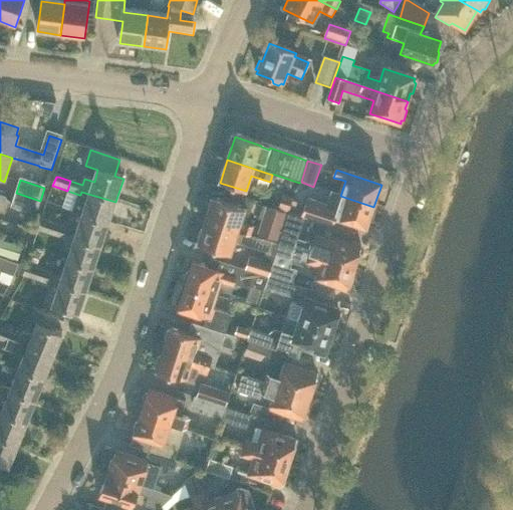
[(81,192),(80,195),(79,195),(77,202),(73,213),(82,216),(82,217),(108,225),(115,202),(81,192)]
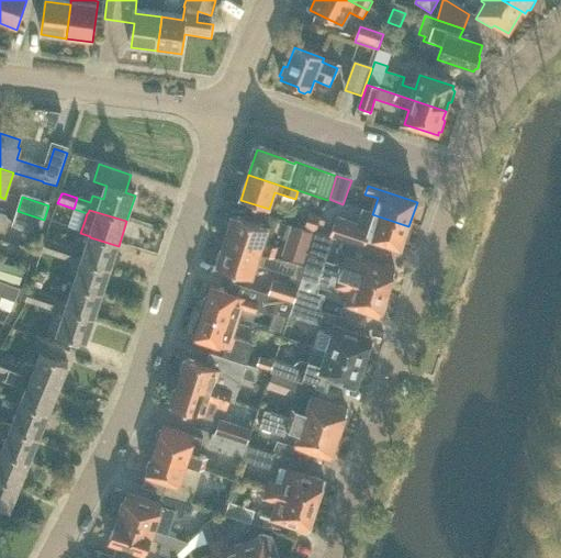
[(44,220),(34,216),(18,211),(12,227),(34,234),(40,236),(44,220)]
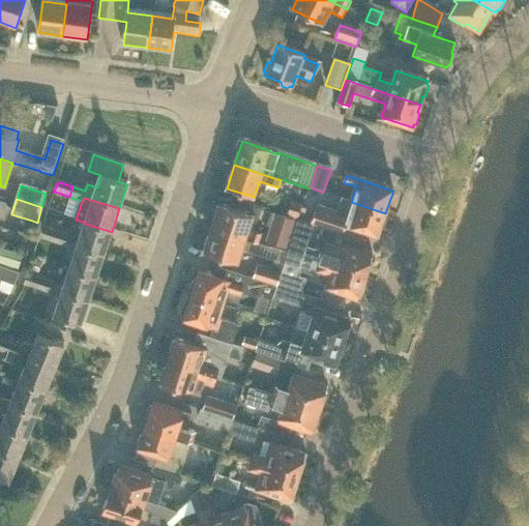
[(378,236),(385,213),(351,202),(342,199),(336,213),(319,208),(313,226),(344,236),(347,226),(378,236)]
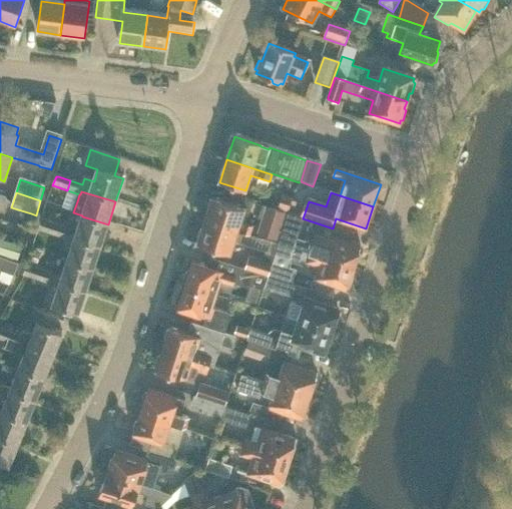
[(283,195),(278,210),(289,213),(294,199),(283,195)]
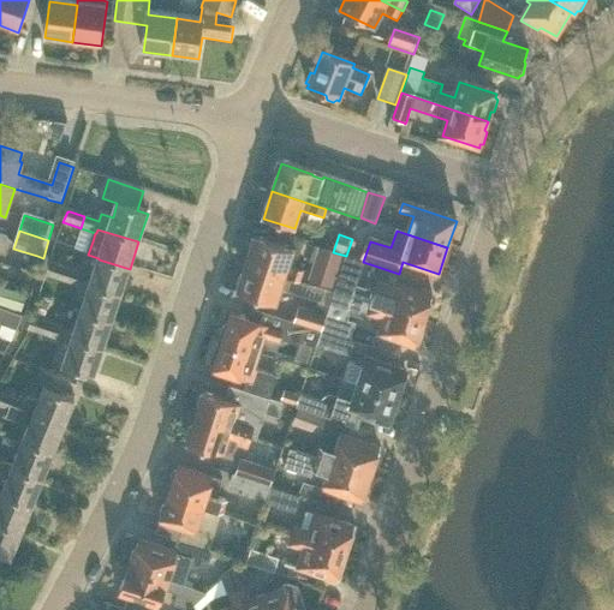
[(9,239),(0,235),(0,257),(1,255),(6,256),(11,241),(9,239)]
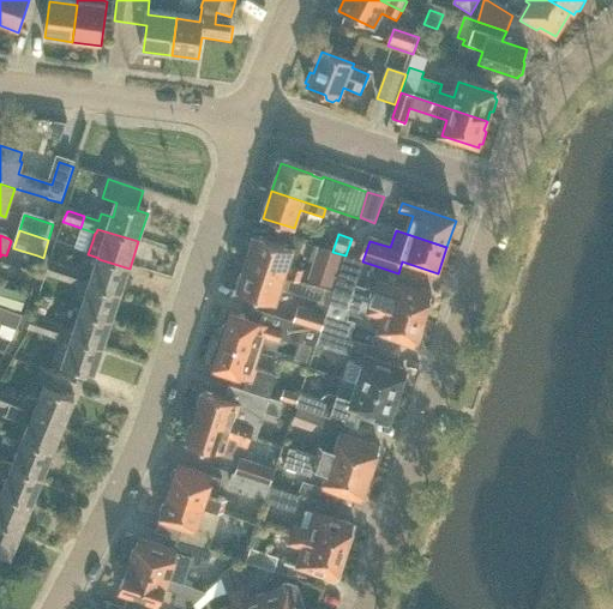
[(250,242),(246,253),(250,257),(247,266),(299,283),(300,282),(302,272),(287,267),(293,251),(256,239),(256,241),(250,242)]
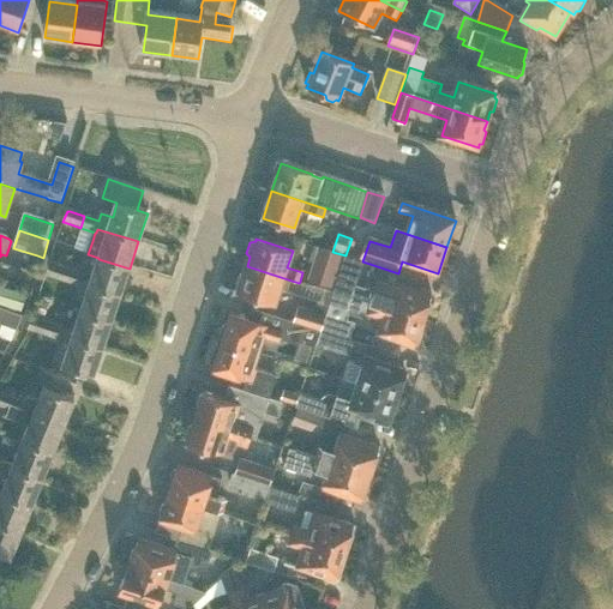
[(332,290),(343,257),(318,248),(310,275),(307,282),(323,287),(332,290)]
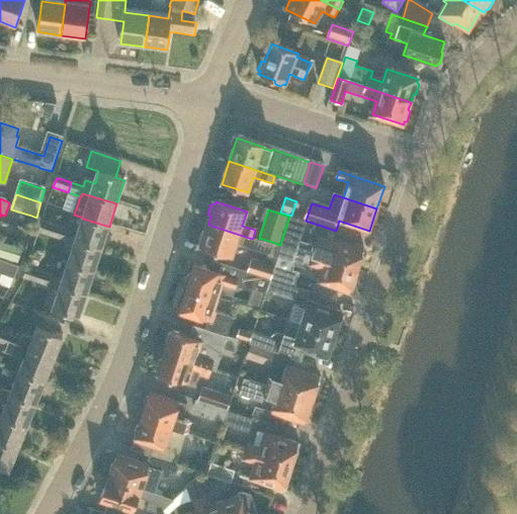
[(109,227),(83,219),(76,241),(101,250),(109,227)]
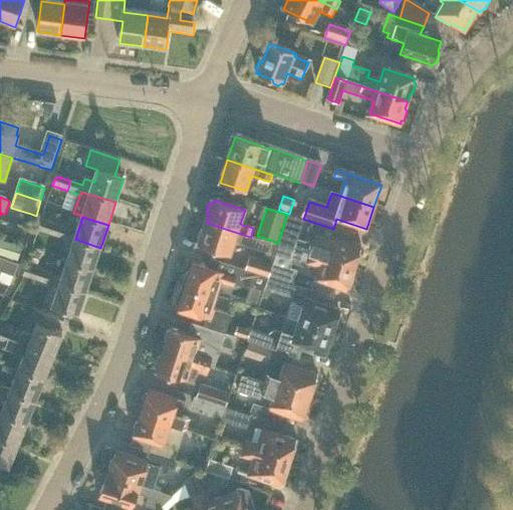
[(38,232),(51,236),(54,226),(41,222),(38,232)]
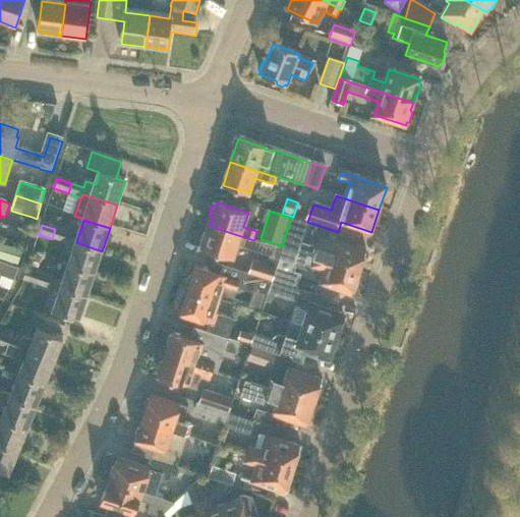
[(203,234),(199,244),(203,247),(233,257),(237,246),(270,257),(268,263),(265,262),(263,266),(277,271),(283,250),(284,249),(274,245),(257,240),(254,239),(253,240),(210,226),(207,233),(203,234)]
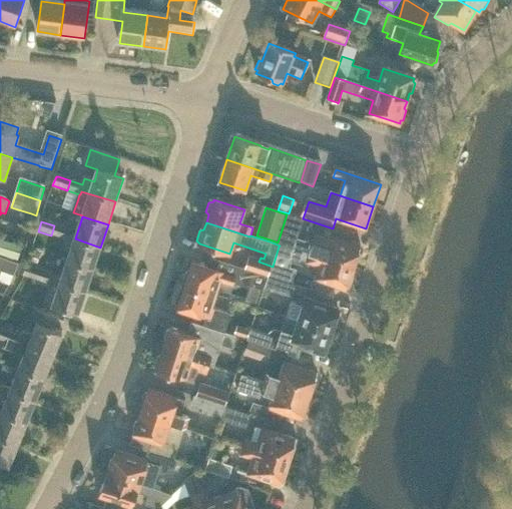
[(54,225),(51,235),(63,239),(67,229),(54,225)]
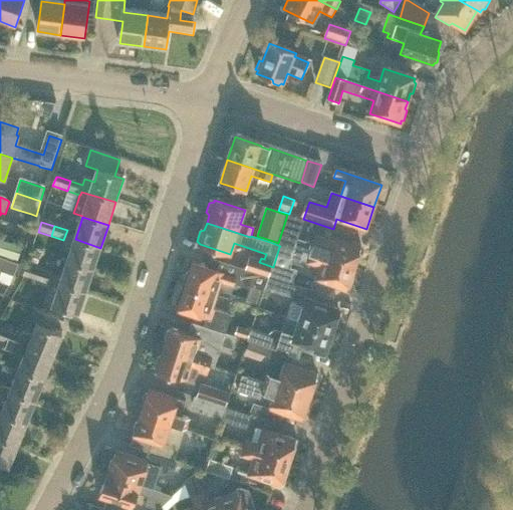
[(293,250),(293,251),(354,271),(361,248),(351,245),(350,247),(317,236),(313,246),(297,240),(293,250)]
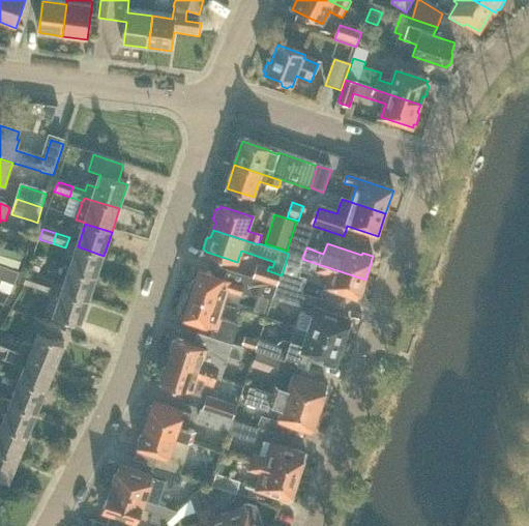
[(95,279),(104,256),(78,246),(70,270),(95,279)]
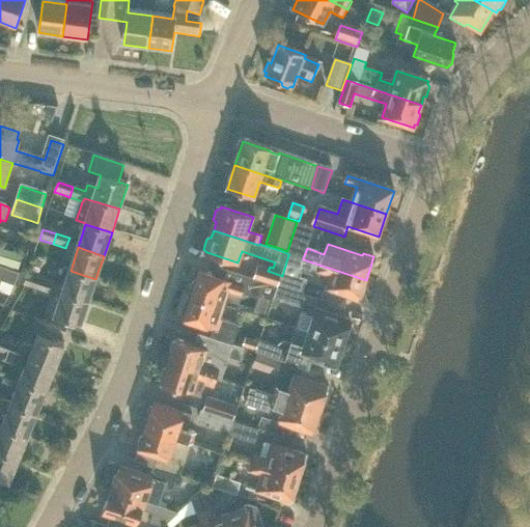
[(0,249),(0,265),(19,271),(23,256),(0,249)]
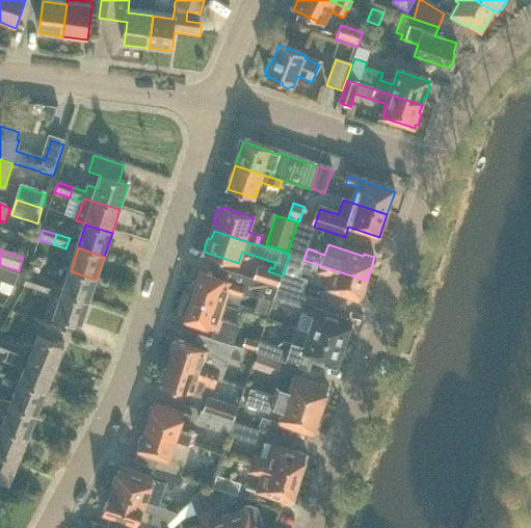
[(283,276),(279,289),(302,297),(303,296),(309,282),(301,279),(303,274),(320,280),(321,274),(332,278),(327,291),(349,298),(349,300),(359,304),(367,281),(303,260),(303,259),(290,255),(289,256),(283,276)]
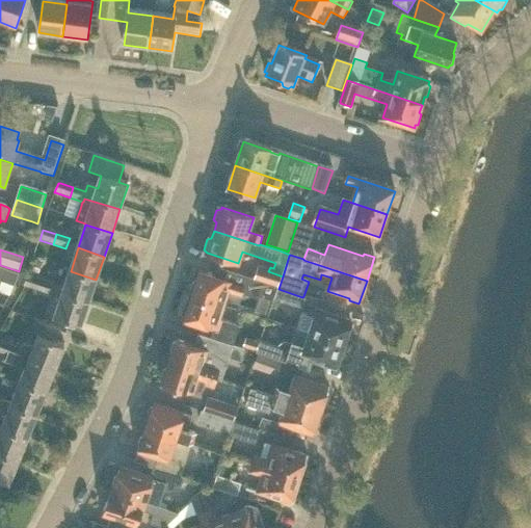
[(19,275),(0,268),(0,282),(15,288),(19,275)]
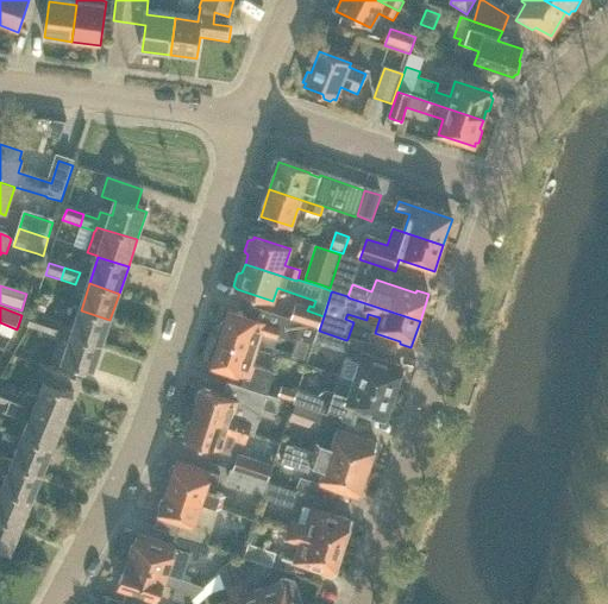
[(295,307),(292,320),(298,322),(296,323),(302,326),(319,331),(324,316),(307,310),(295,307)]
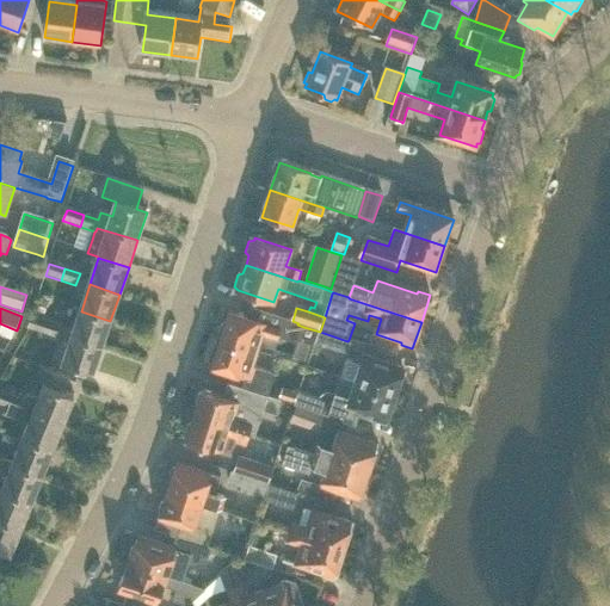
[(217,336),(216,340),(258,354),(264,338),(278,342),(279,340),(297,346),(299,342),(302,331),(303,327),(297,325),(285,321),(250,309),(246,320),(229,314),(226,323),(221,327),(217,336)]
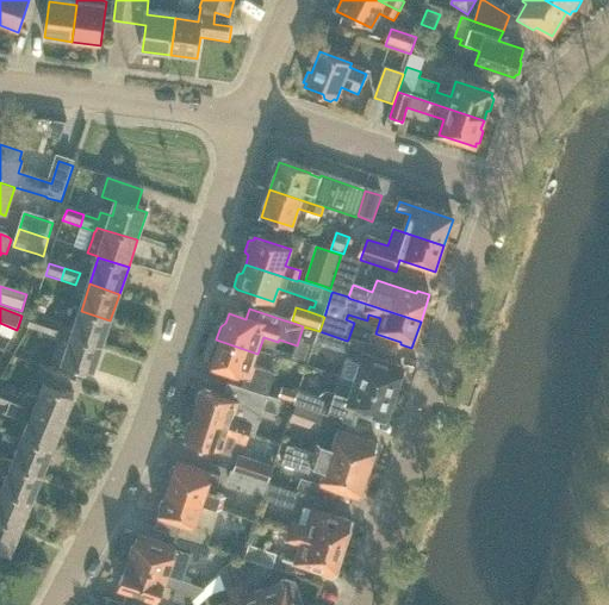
[(110,320),(81,311),(72,337),(101,348),(110,320)]
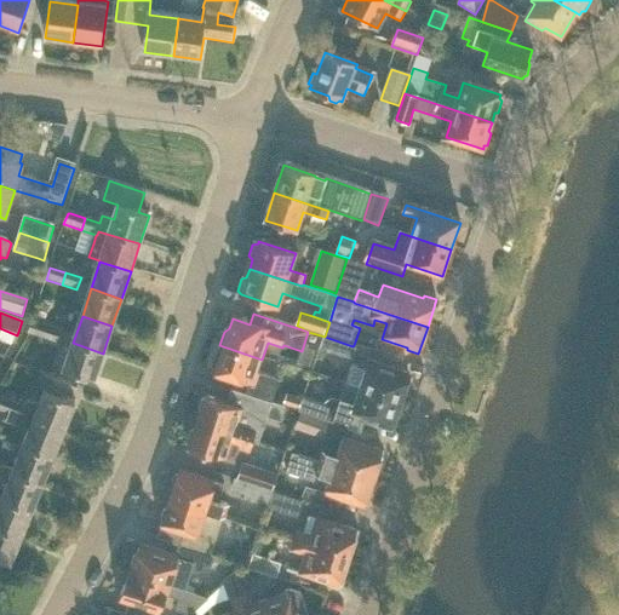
[(44,339),(47,327),(33,322),(28,334),(44,339)]
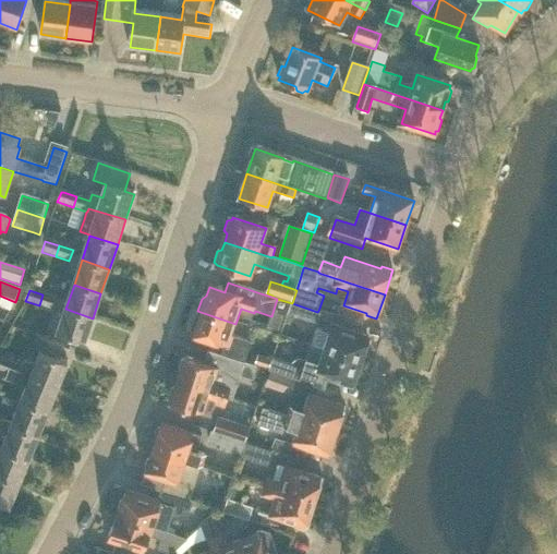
[(43,294),(39,305),(52,310),(57,299),(43,294)]
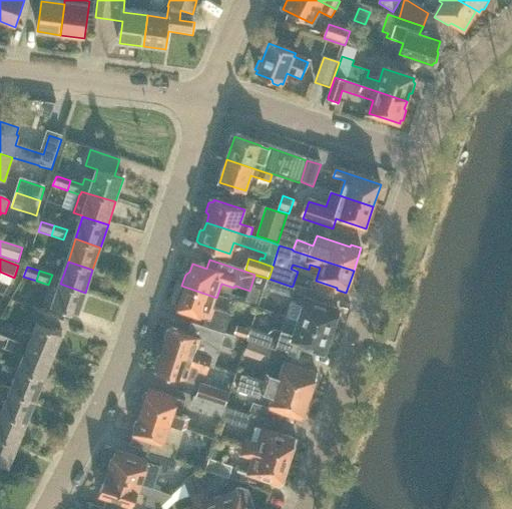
[(269,279),(265,291),(295,300),(293,305),(288,321),(332,335),(340,312),(304,300),(307,291),(293,286),(292,287),(269,279)]
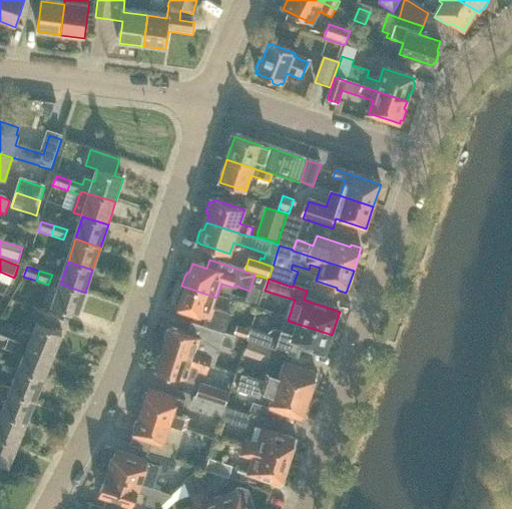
[(78,315),(85,293),(60,284),(53,307),(78,315)]
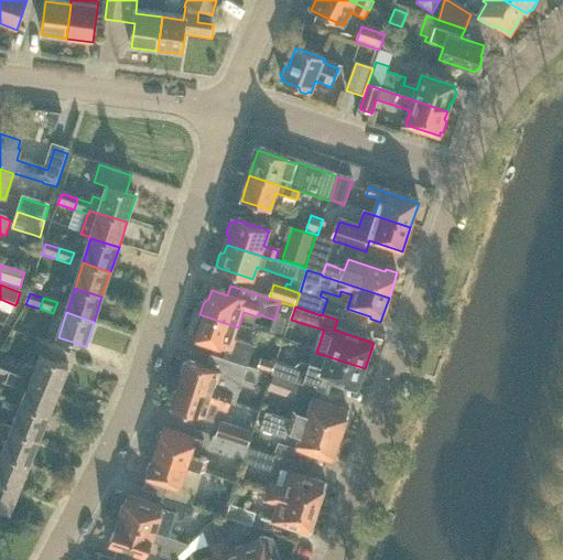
[(198,331),(195,340),(227,350),(223,362),(247,369),(253,347),(234,341),(238,327),(199,314),(196,326),(198,331)]
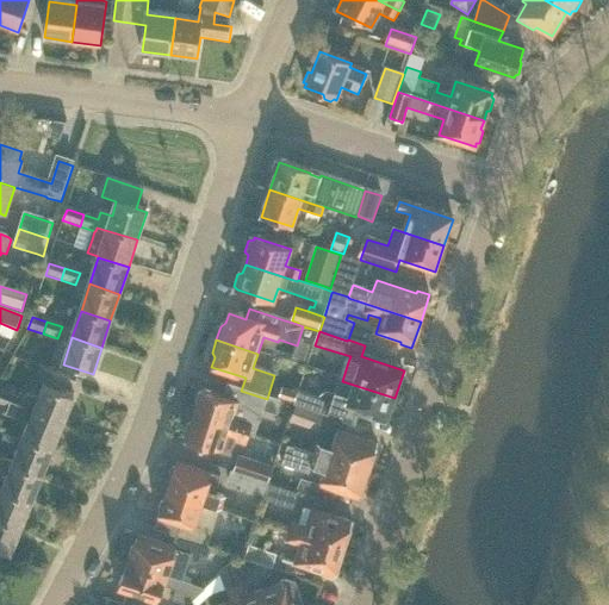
[(7,406),(8,407),(7,409),(19,413),(23,416),(24,409),(63,424),(74,398),(66,394),(72,380),(39,367),(35,381),(45,386),(39,400),(37,399),(28,395),(24,401),(11,395),(7,406)]
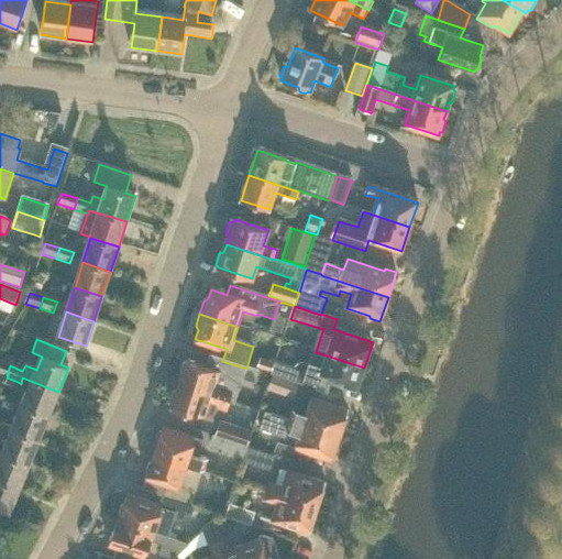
[(276,363),(272,375),(273,376),(290,382),(290,383),(299,386),(299,385),(316,391),(327,394),(330,383),(356,392),(364,368),(316,352),(310,366),(306,364),(305,364),(304,364),(302,364),(301,364),(300,364),(299,365),(298,365),(297,365),(297,366),(296,368),(295,369),(295,370),(276,363)]
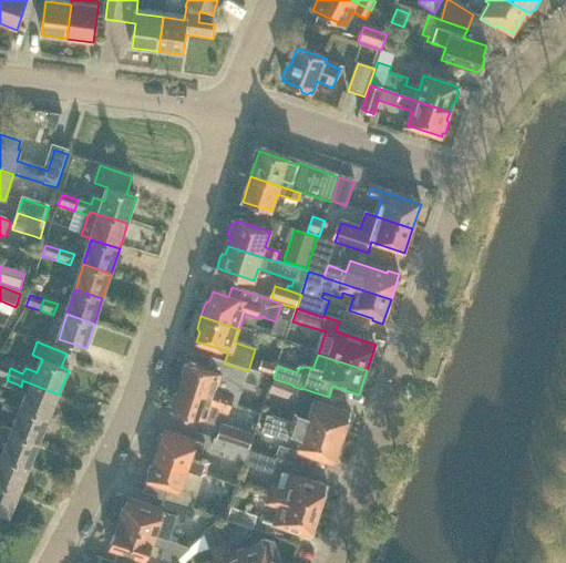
[(181,390),(237,408),(244,386),(257,389),(261,376),(248,371),(224,364),(212,360),(208,372),(188,366),(187,371),(184,371),(182,379),(184,380),(181,390)]
